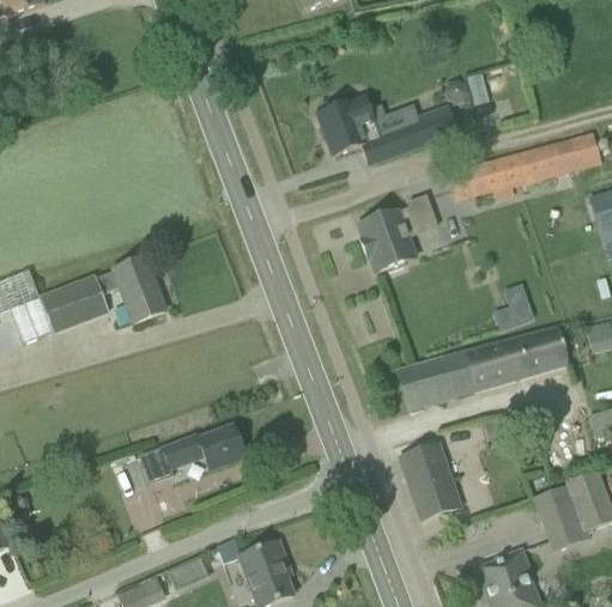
[(1,0),(7,16),(22,12),(44,4),(43,0),(1,0)]
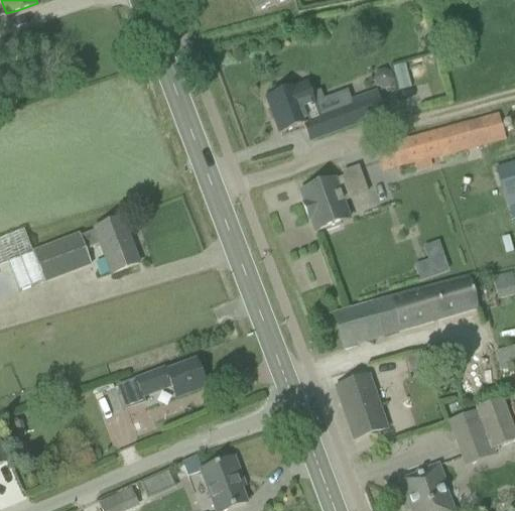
[(254,0),(257,8),(276,1),(279,0),(254,0)]
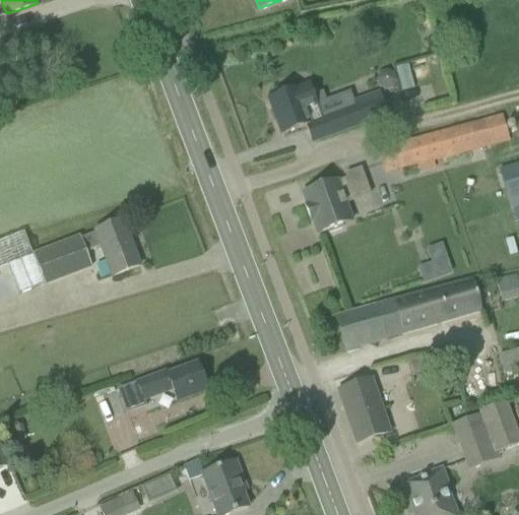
[(382,69),(378,76),(380,83),(388,86),(395,83),(399,77),(396,70),(389,66),(382,69)]
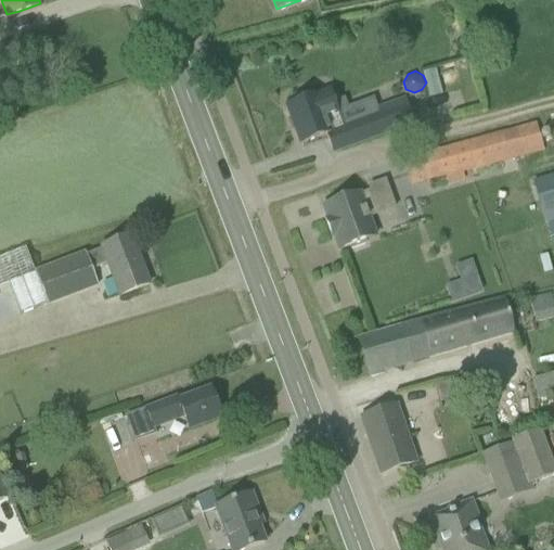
[(327,131),(334,149),(415,118),(407,94),(378,105),(381,111),(344,124),(331,87),(288,103),(301,140),(327,131)]
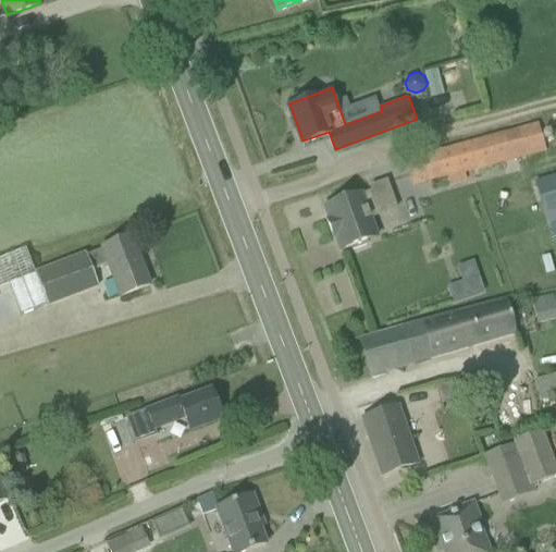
[(406,156),(414,181),(546,145),(539,120),(406,156)]
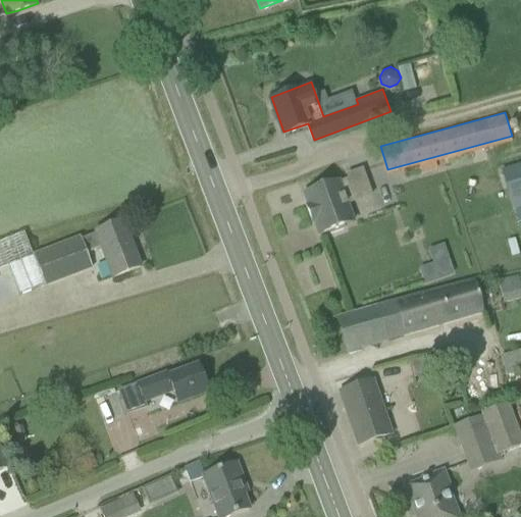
[(520,160),(503,166),(515,206),(520,204),(520,160)]
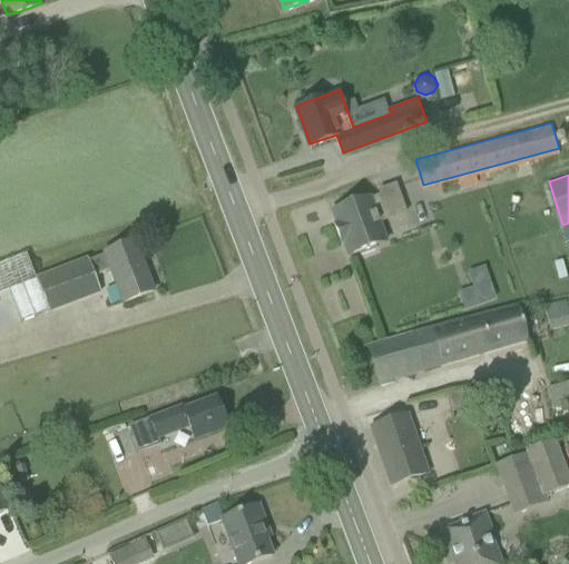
[(344,239),(349,253),(360,248),(361,251),(376,246),(375,243),(385,239),(378,219),(405,209),(395,181),(379,187),(381,193),(370,196),(370,195),(333,208),(337,221),(335,223),(342,239),(344,239)]
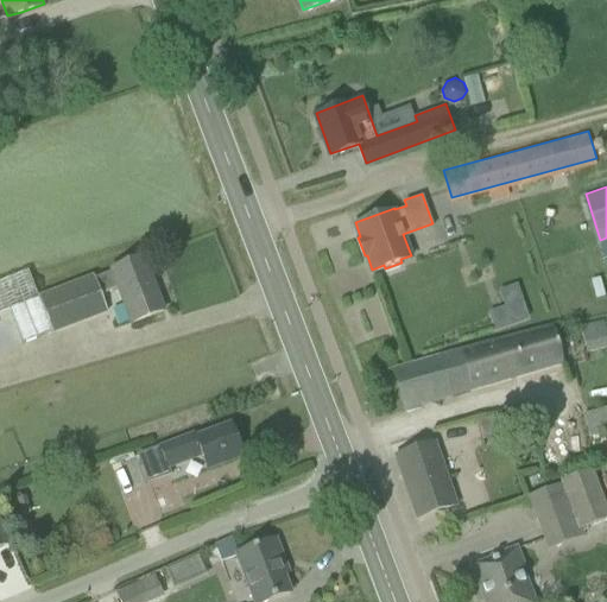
[(95,274),(40,295),(52,328),(108,308),(102,292),(120,286),(133,319),(164,308),(144,255),(113,267),(113,268),(95,276),(95,274)]
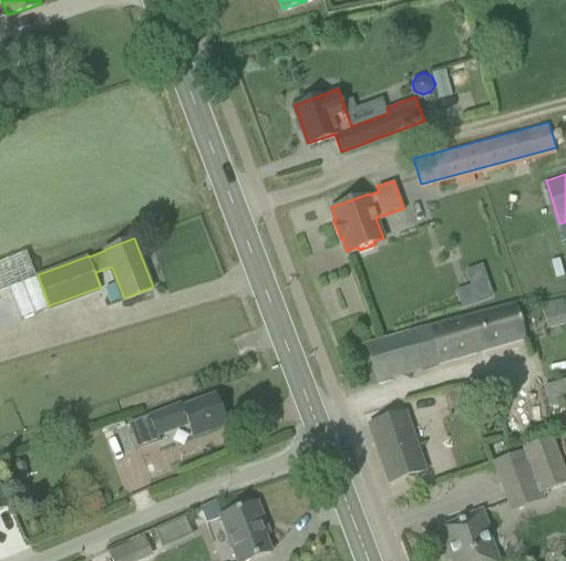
[(28,250),(0,260),(0,290),(10,286),(22,317),(49,305),(38,274),(37,274),(28,250)]
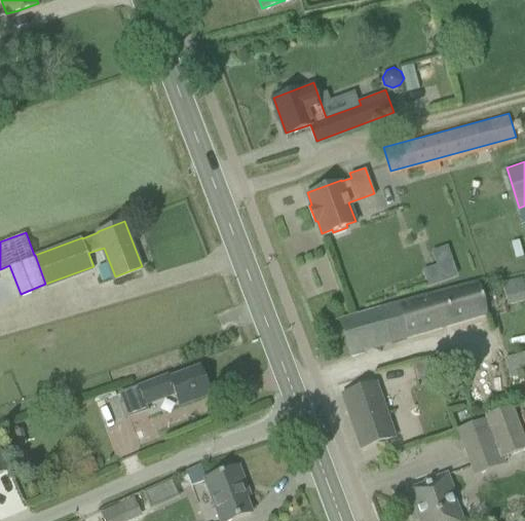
[(423,265),(427,280),(457,272),(449,242),(433,246),(437,261),(423,265)]
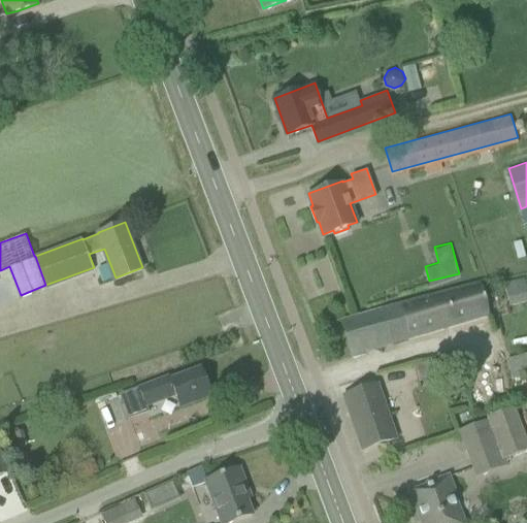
[(522,276),(504,282),(507,292),(508,295),(526,290),(522,276)]
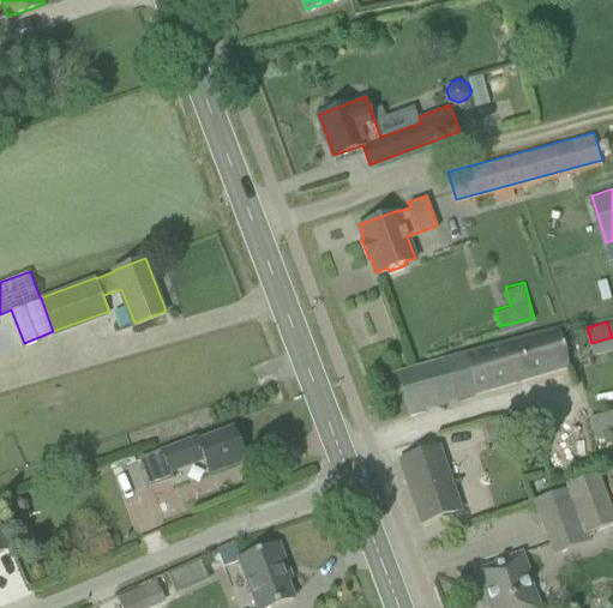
[(400,371),(410,410),(433,404),(492,386),(492,387),(569,365),(558,327),(422,365),(400,371)]
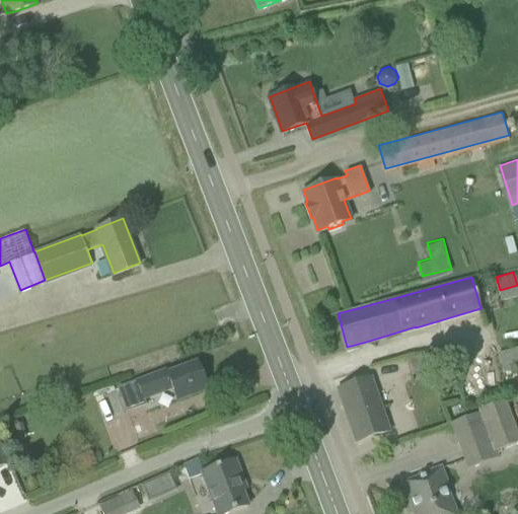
[(517,344),(502,350),(509,370),(517,366),(517,344)]
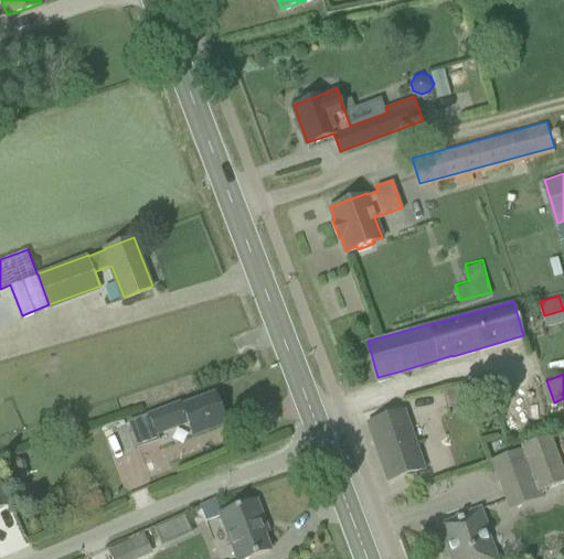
[(443,388),(446,405),(492,395),(488,379),(443,388)]
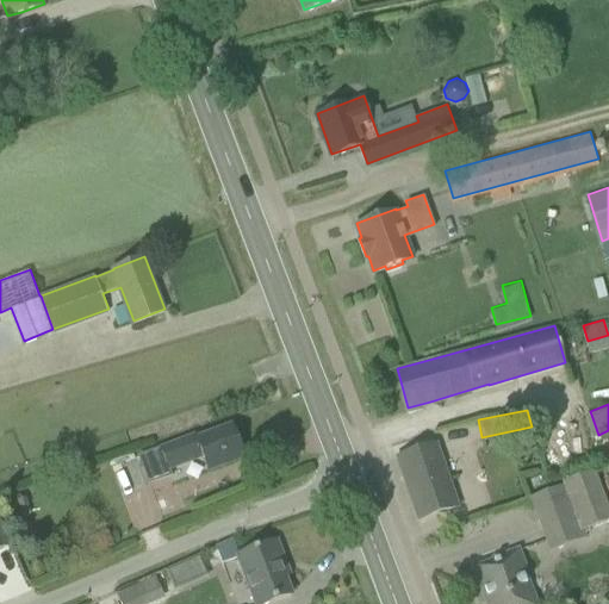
[(141,453),(137,454),(148,481),(151,480),(172,472),(169,465),(203,452),(209,467),(244,454),(232,423),(210,431),(197,436),(196,431),(161,444),(141,453)]
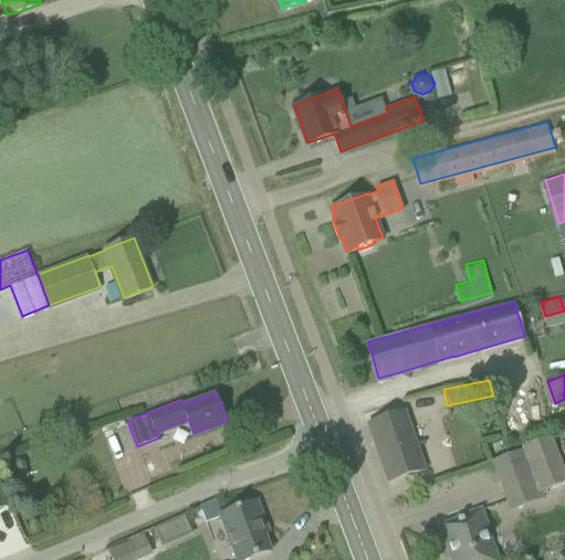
[(368,421),(389,481),(426,468),(419,447),(406,409),(389,414),(368,421)]
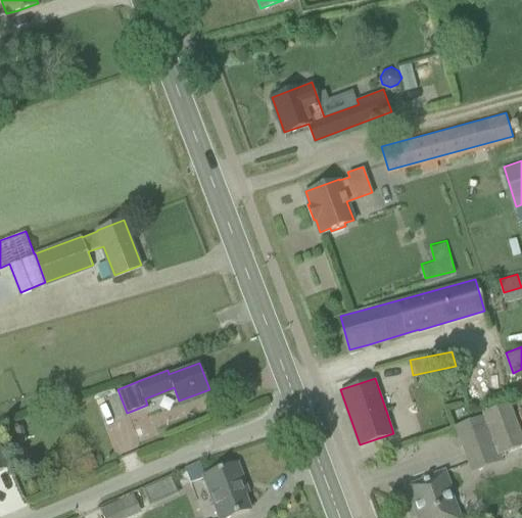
[(458,425),(473,471),(505,461),(502,453),(521,444),(521,431),(511,402),(482,411),(484,416),(458,425)]
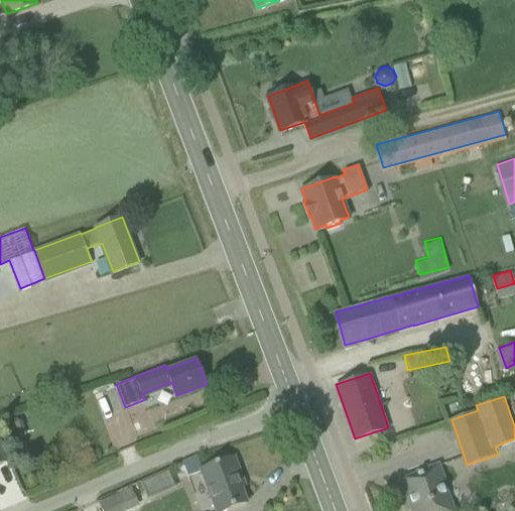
[(0,462),(8,459),(0,438),(0,462)]
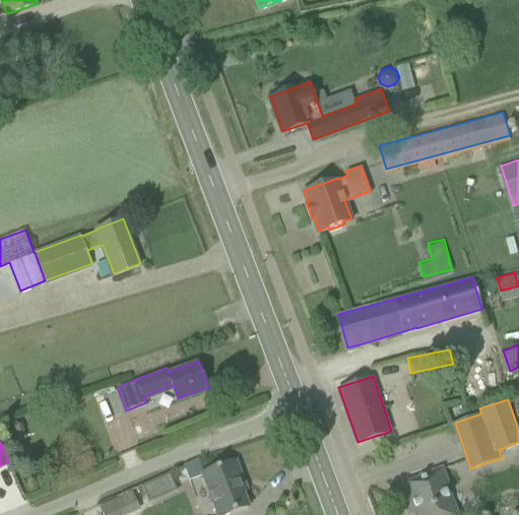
[(203,471),(219,514),(221,514),(249,505),(239,477),(243,476),(237,459),(203,471)]
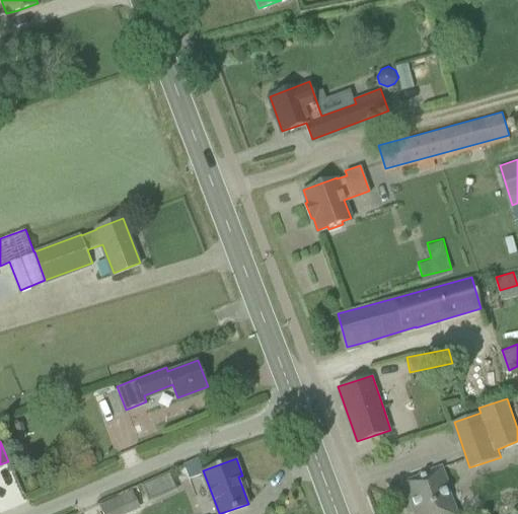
[(414,509),(416,513),(454,513),(443,484),(448,482),(442,464),(420,473),(420,474),(403,481),(410,498),(412,497),(416,509),(414,509)]
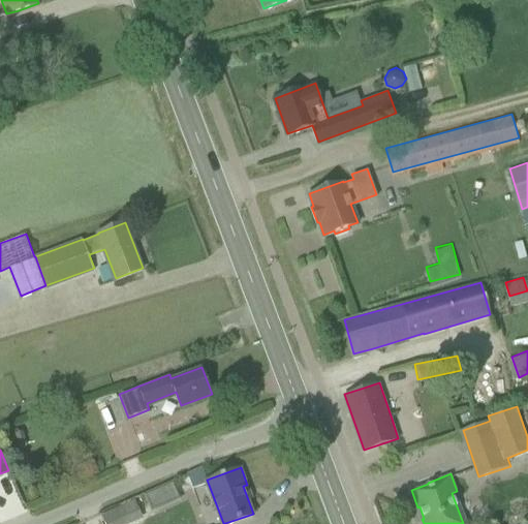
[(148,490),(152,500),(172,493),(168,483),(148,490)]
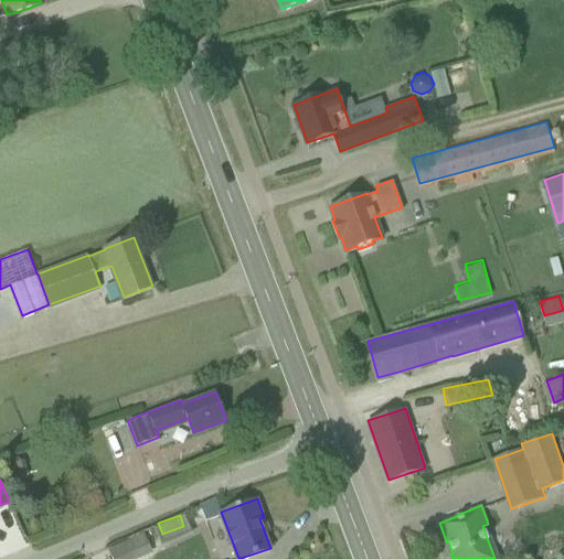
[(114,547),(119,558),(123,558),(128,557),(129,558),(130,558),(152,549),(146,536),(142,538),(141,535),(114,547)]
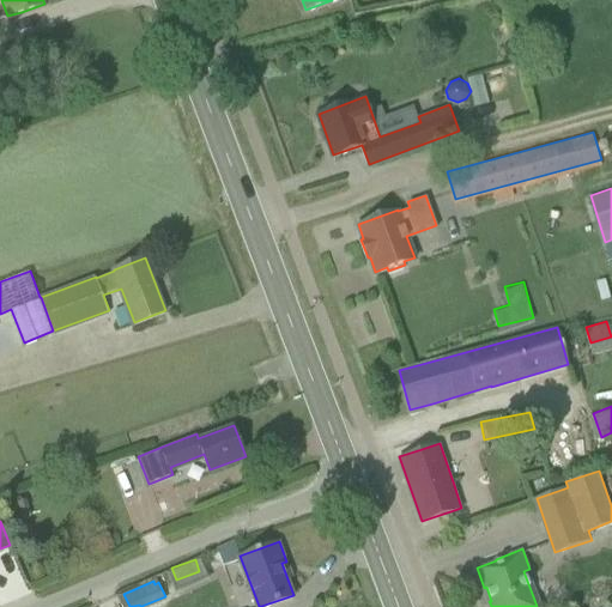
All buildings are outlined.
